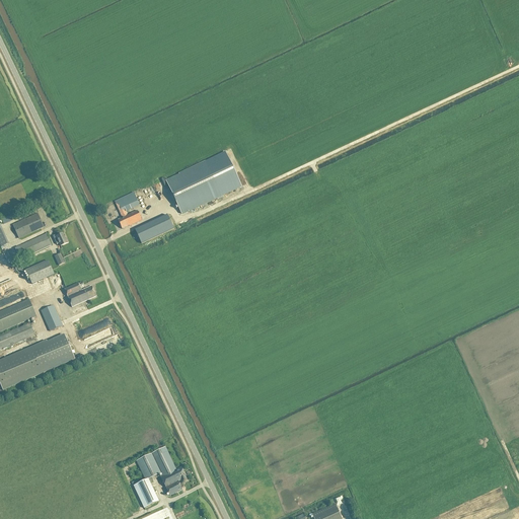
[(181,214),(221,196),(205,162),(166,181),(181,214)]
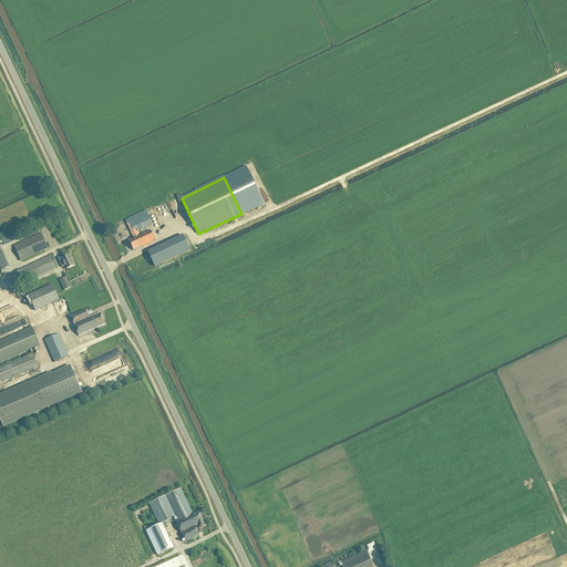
[(165,209),(157,212),(163,229),(169,227),(165,209)]
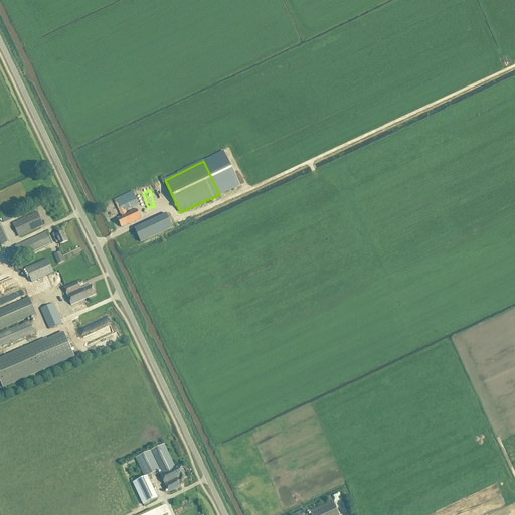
[(128,224),(140,219),(136,209),(126,214),(124,210),(136,205),(135,203),(138,202),(133,191),(114,200),(120,212),(122,216),(117,218),(121,227),(128,224)]
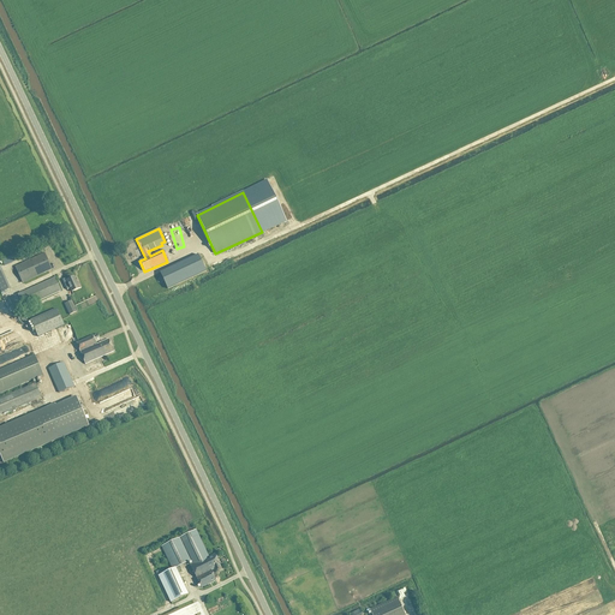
[(45,254),(15,267),(22,282),(52,269),(45,254)]
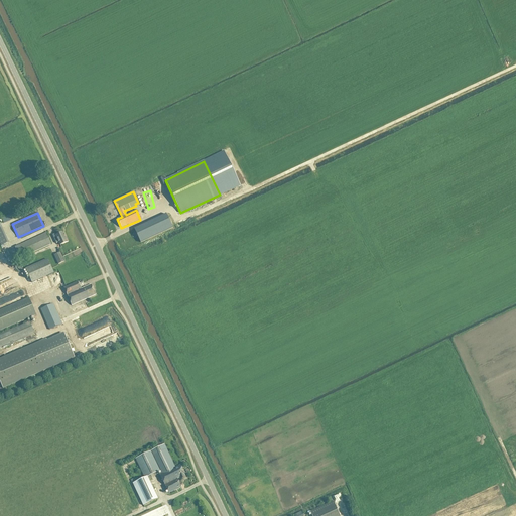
[(148,222),(134,228),(135,229),(141,242),(154,235),(148,222)]
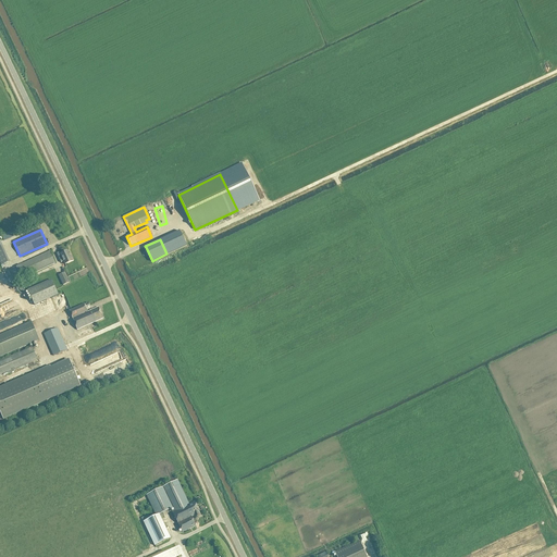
[(67,251),(61,254),(60,252),(57,254),(61,263),(63,261),(65,264),(73,261),(71,256),(70,257),(67,251)]
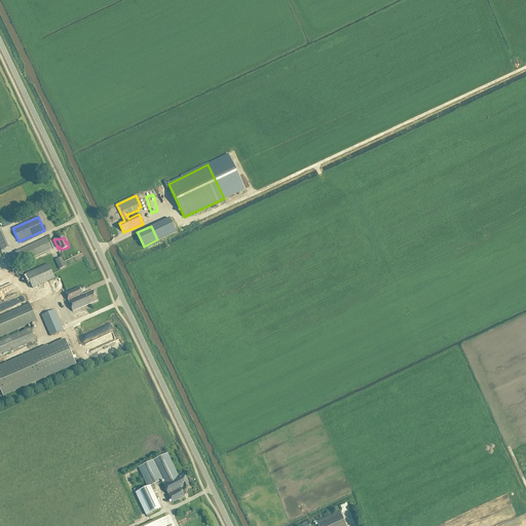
[(62,258),(54,260),(60,270),(66,267),(62,258)]
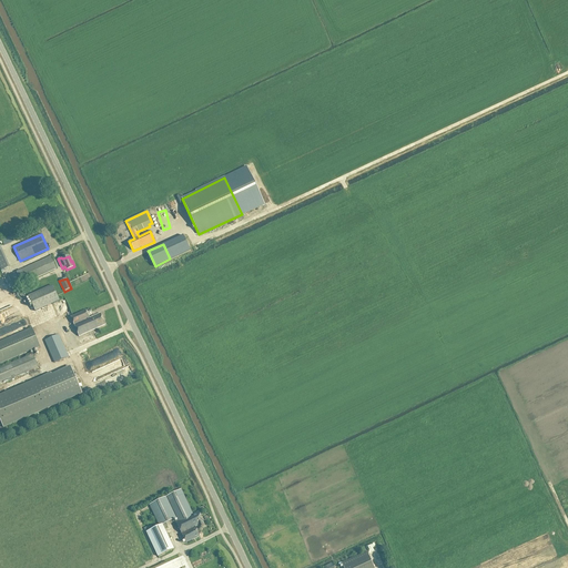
[(52,286),(28,296),(34,312),(59,301),(52,286)]
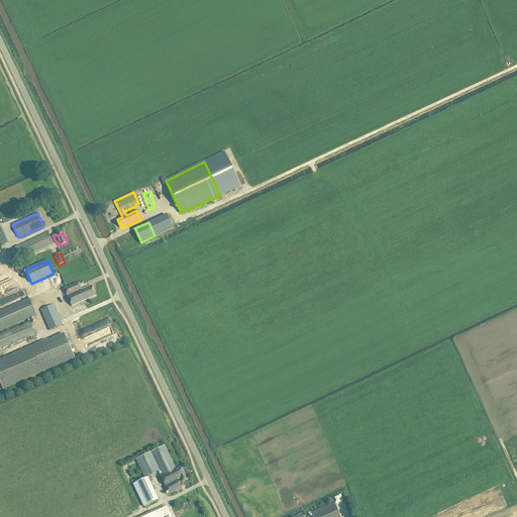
[(4,285),(6,292),(16,287),(14,281),(4,285)]
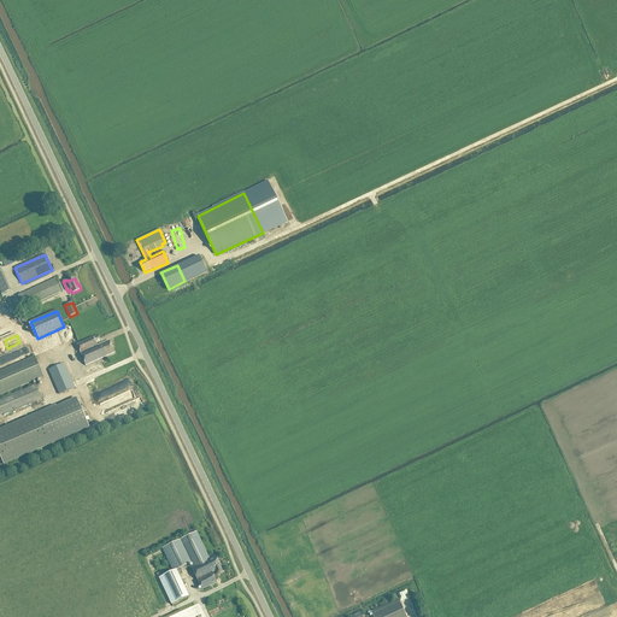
[(86,366),(113,353),(109,341),(97,346),(93,336),(76,345),(86,366)]
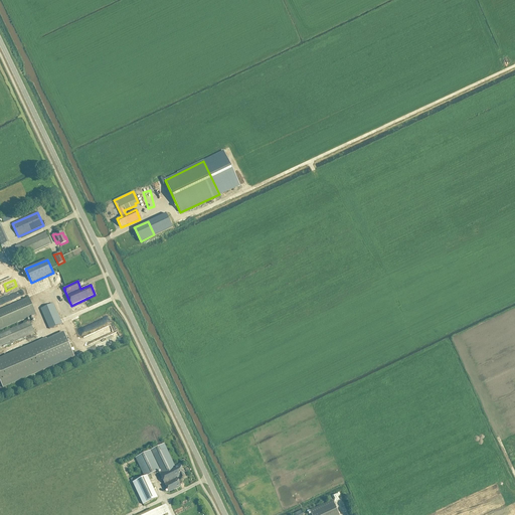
[(0,329),(36,314),(28,297),(0,309),(0,329)]
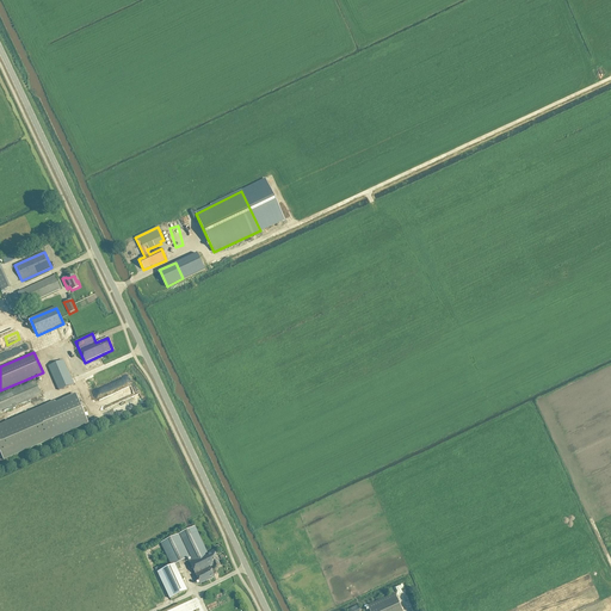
[(59,390),(73,384),(62,360),(48,366),(59,390)]
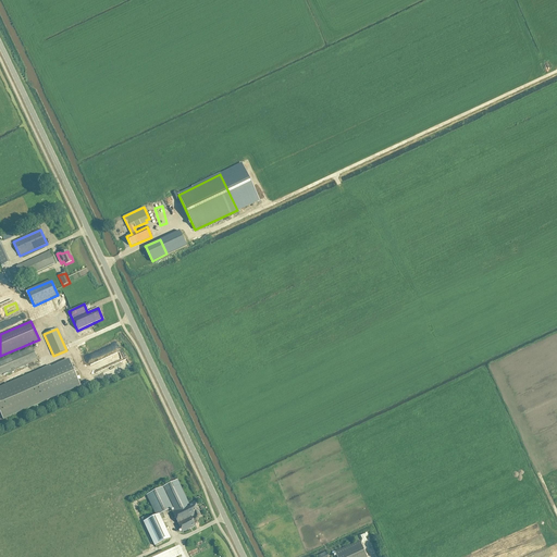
[(82,357),(84,363),(108,354),(120,349),(116,342),(82,357)]
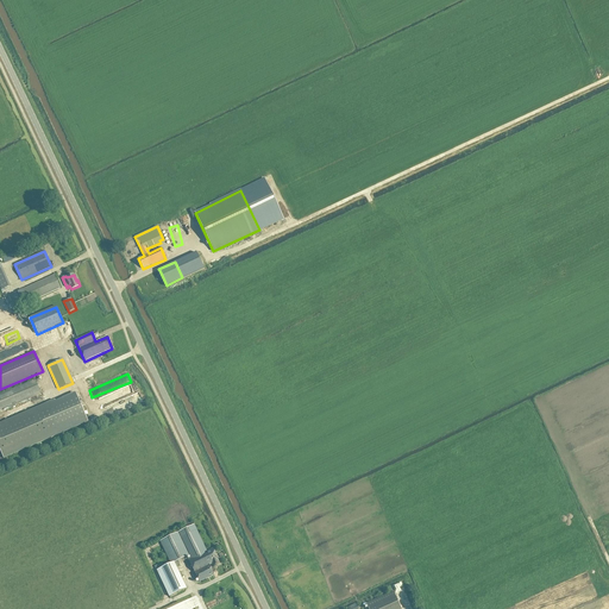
[(0,410),(41,394),(35,380),(0,395),(0,410)]
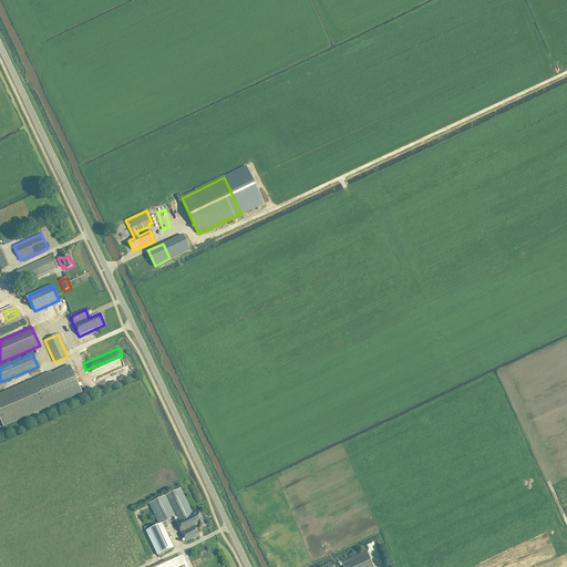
[(99,378),(126,366),(123,358),(95,371),(99,378)]
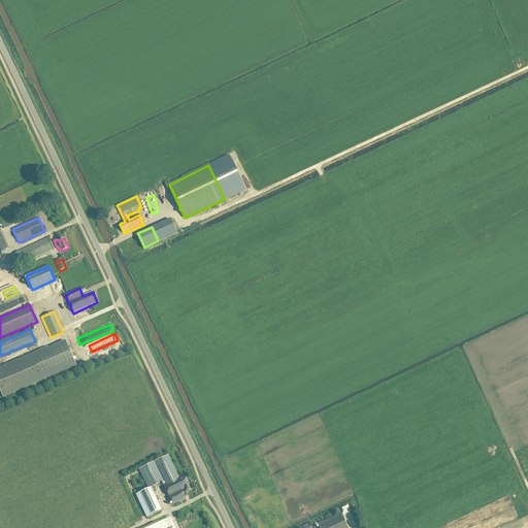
[(0,390),(3,398),(51,377),(76,366),(65,340),(47,349),(47,347),(0,367),(0,390)]
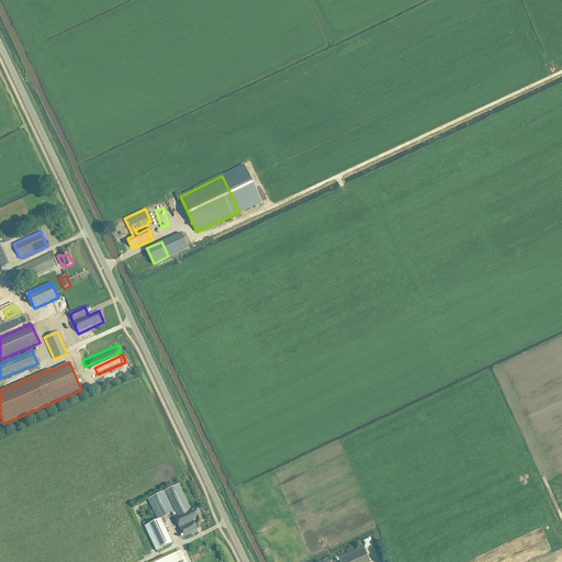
[(201,518),(197,507),(190,509),(178,484),(165,492),(176,516),(173,517),(183,538),(198,531),(193,521),(195,520),(197,524),(203,520),(201,518)]
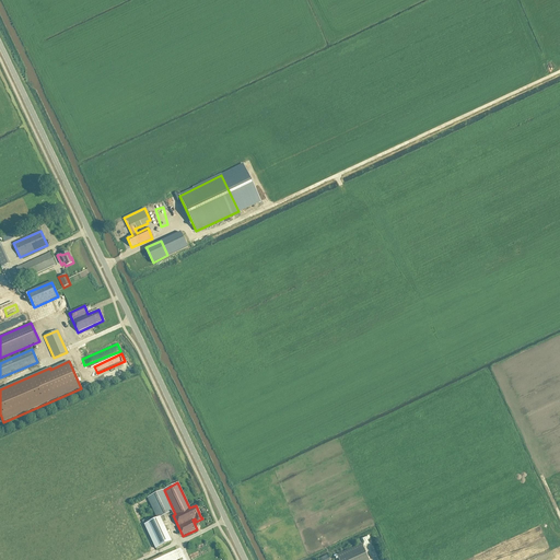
[(171,541),(160,517),(173,511),(163,490),(147,498),(158,518),(151,522),(149,518),(142,522),(155,549),(171,541)]
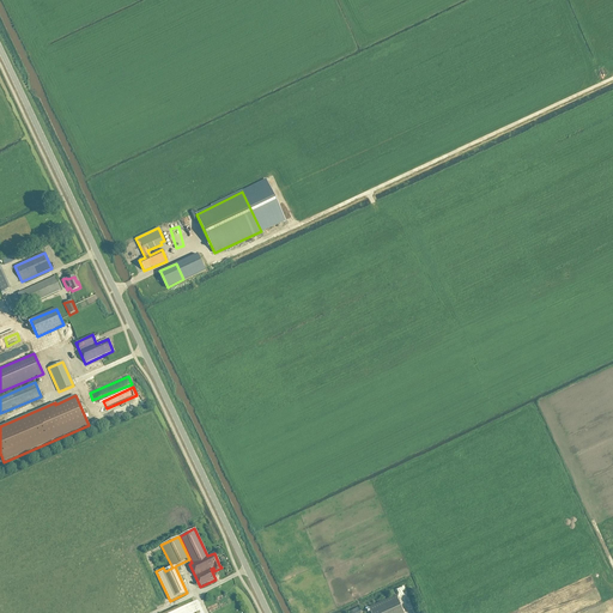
[(404,612),(395,595),(369,608),(370,612),(404,612)]
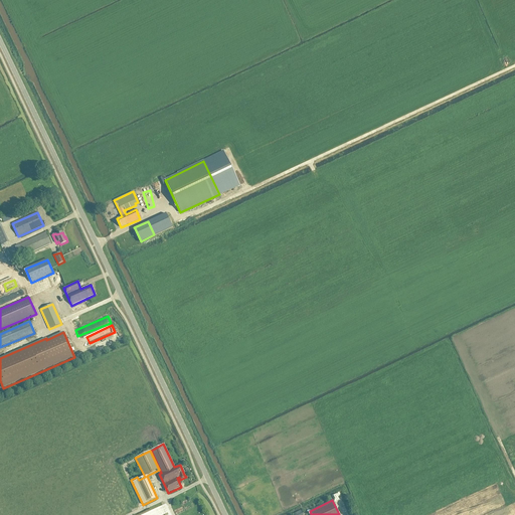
[(185,514),(193,511),(193,508),(190,509),(188,502),(183,503),(185,510),(184,510),(185,514)]
